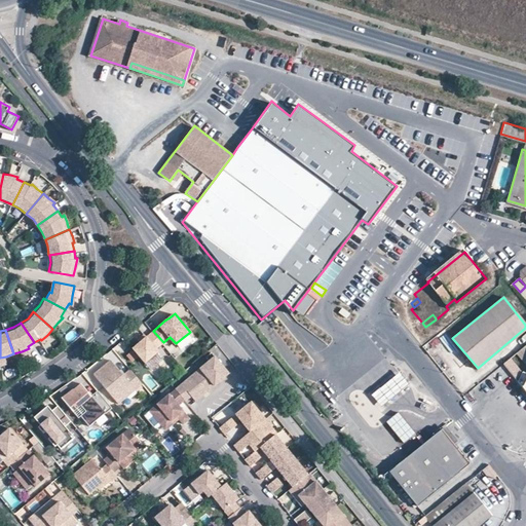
[(157,347),(163,342),(153,331),(147,336),(140,342),(138,344),(150,359),(159,350),(157,347)]
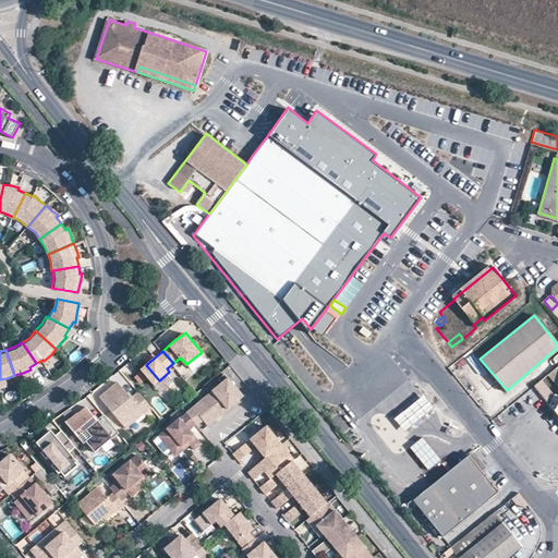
[(146,360),(148,363),(156,356),(154,353),(146,360)]
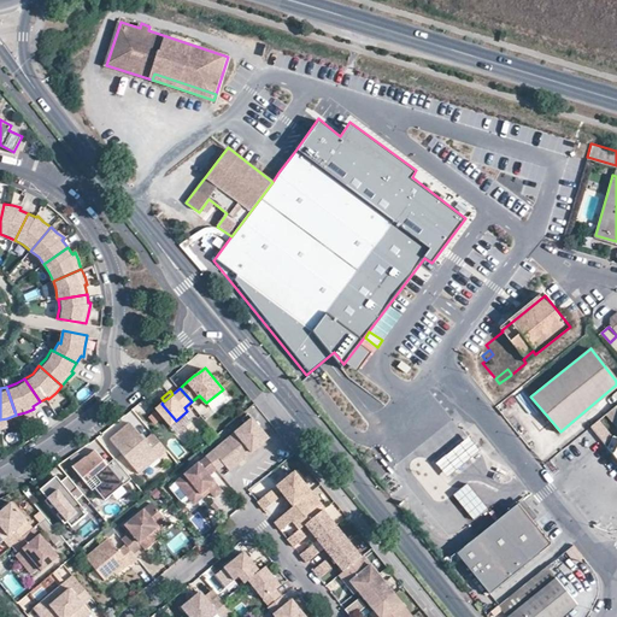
[(166,413),(160,406),(153,412),(159,419),(166,413)]
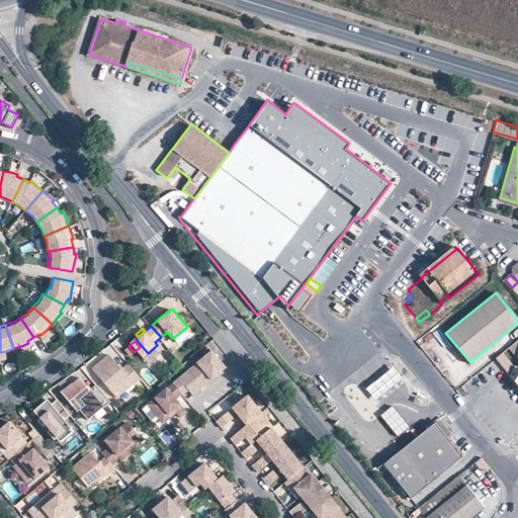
[(226,367),(211,350),(173,382),(182,394),(183,395),(188,390),(192,395),(226,367)]
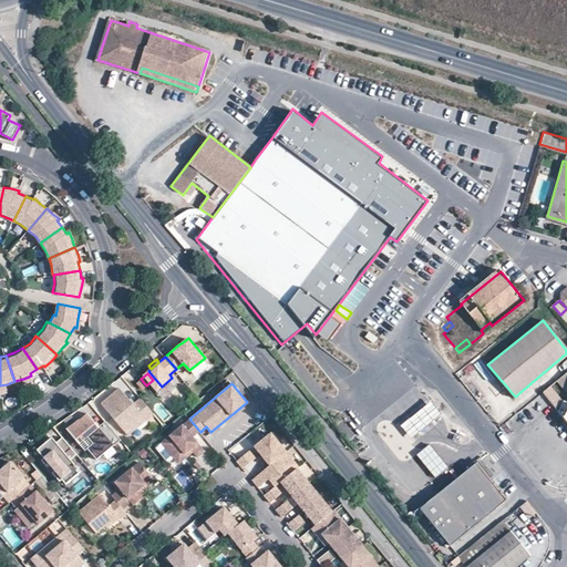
[(154,413),(142,398),(134,403),(121,388),(102,403),(124,430),(143,415),(146,420),(154,413)]
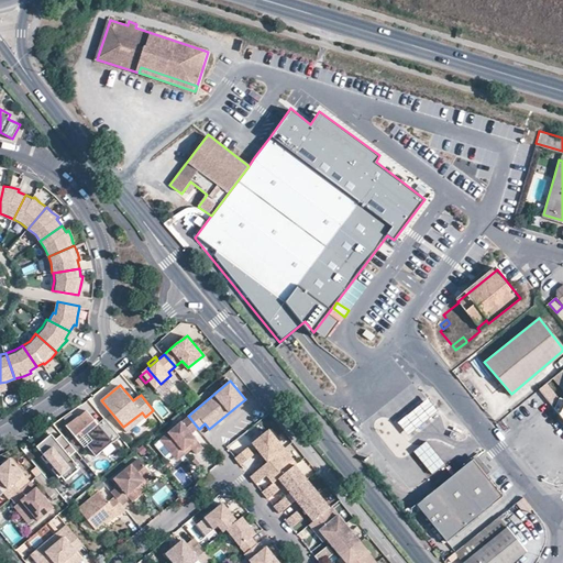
[(553,408),(562,419),(562,399),(559,397),(553,408)]
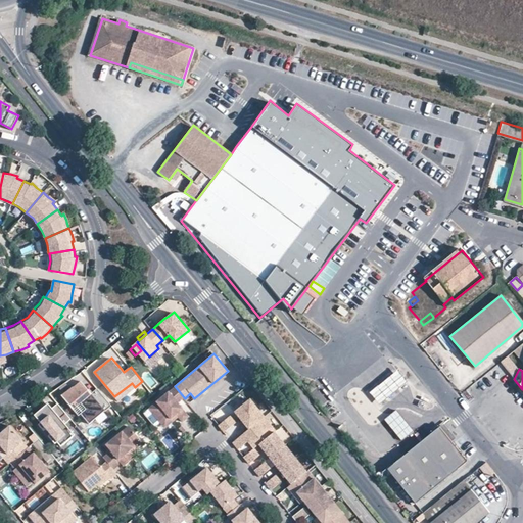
[(406,382),(396,370),(369,391),(379,403),(406,382)]
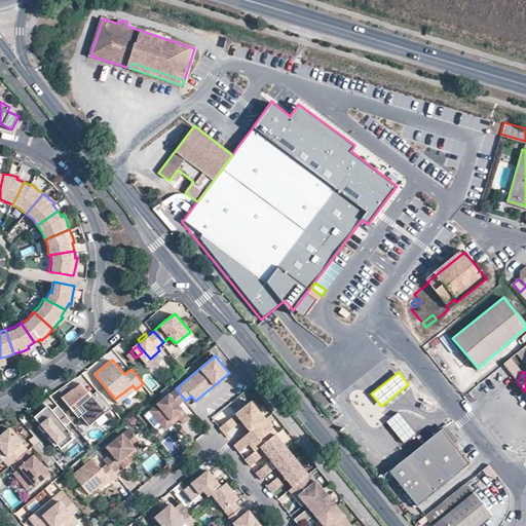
[(112,407),(98,389),(91,395),(81,382),(74,388),(62,397),(78,416),(81,414),(89,424),(105,412),(106,412),(112,407)]
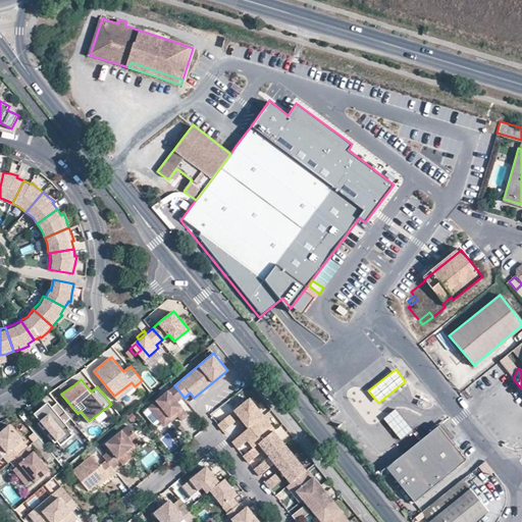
[(118,400),(135,386),(132,382),(114,396),(118,400)]
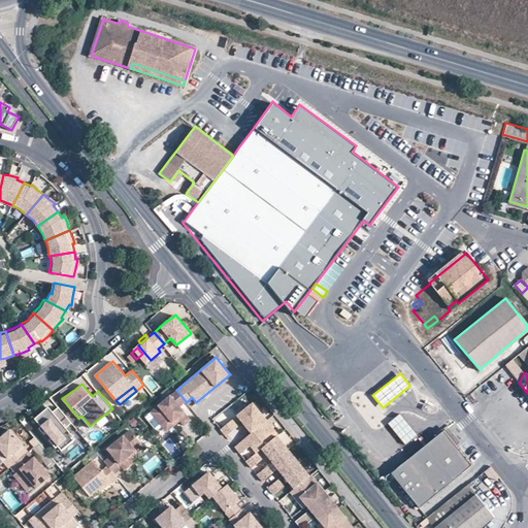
[(176,390),(170,395),(179,406),(186,401),(176,390)]
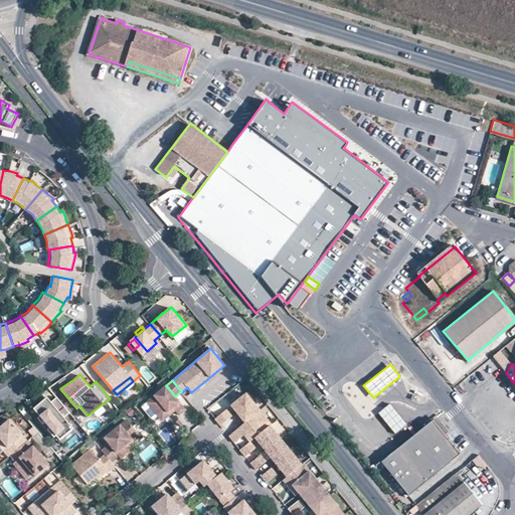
[(173,407),(175,409),(179,414),(185,409),(175,396),(166,385),(146,402),(157,415),(160,418),(173,407)]
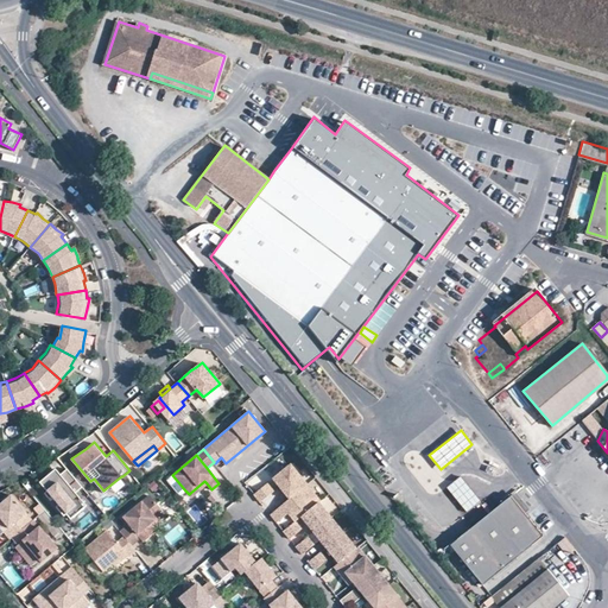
[(291,464),(286,468),(293,477),(298,473),(291,464)]
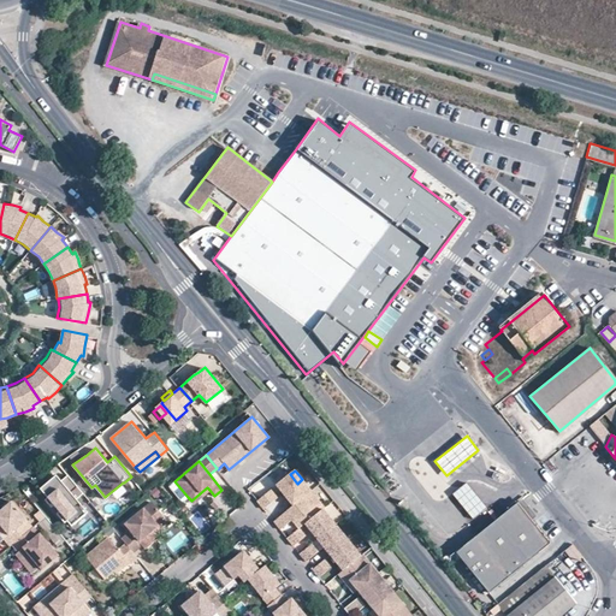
[(86,495),(70,475),(63,481),(57,474),(41,487),(48,496),(46,498),(52,505),(54,504),(59,510),(57,511),(65,521),(67,520),(72,525),(88,511),(78,501),(86,495)]
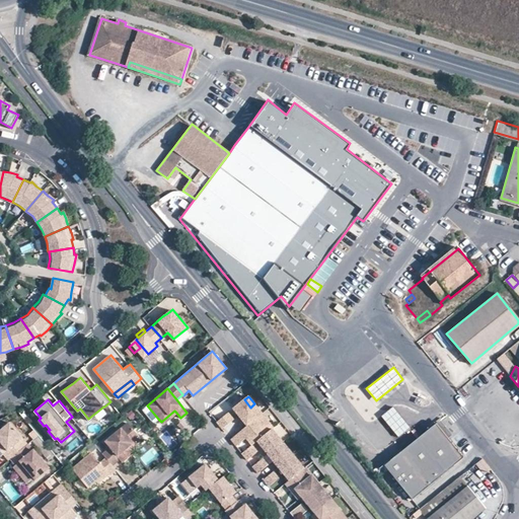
[(238,411),(236,413),(246,426),(263,414),(254,403),(250,408),(244,399),(235,406),(238,411)]
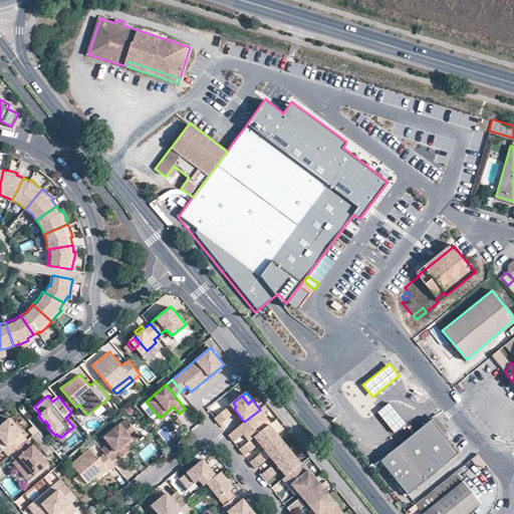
[(157,415),(146,402),(141,406),(153,419),(157,415)]
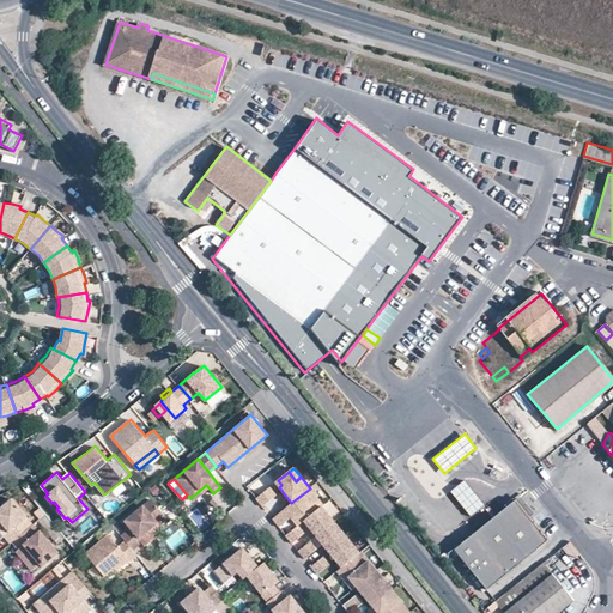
[(462,480),(448,492),(468,517),(484,505),(462,480)]
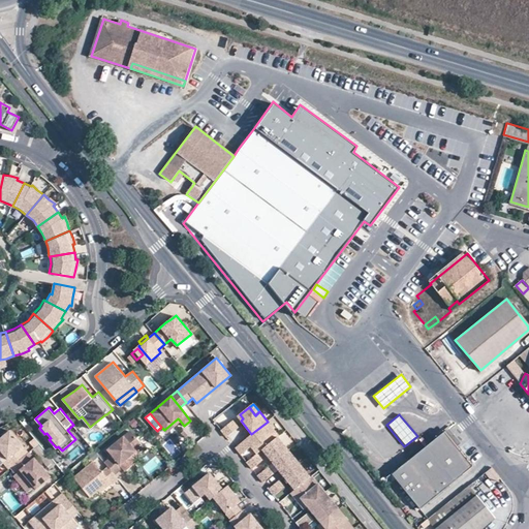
[(166,432),(180,421),(178,418),(164,430),(166,432)]
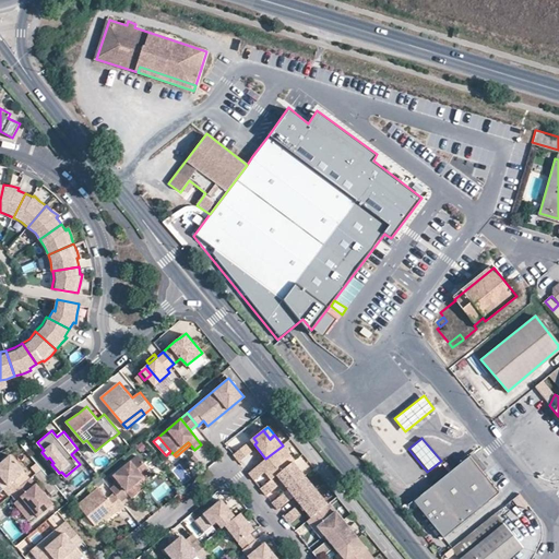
[(283,445),(265,459),(249,473),(254,480),(265,472),(271,479),(272,478),(276,475),(293,462),(295,460),(283,445)]
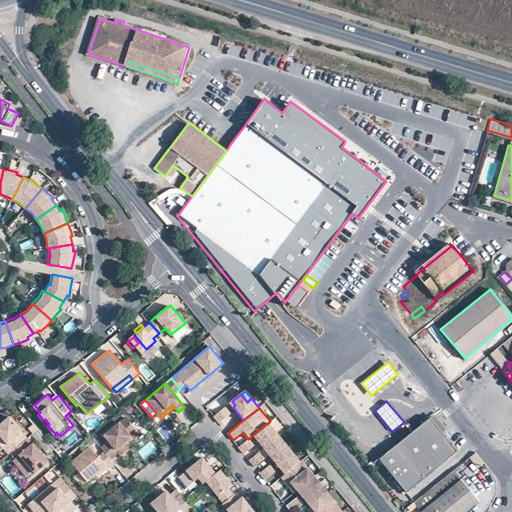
[(221,425),(233,416),(227,409),(216,419),(221,425)]
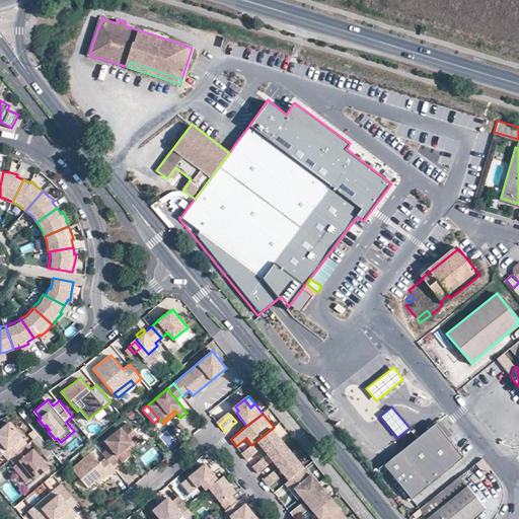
[(28,443),(10,422),(0,429),(0,441),(0,442),(0,441),(0,455),(3,453),(8,459),(10,457),(28,443)]
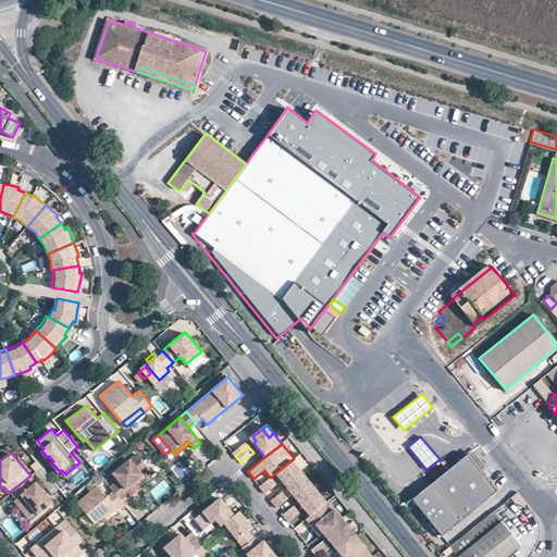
[(482,468),(470,453),(467,455),(479,470),(482,468)]
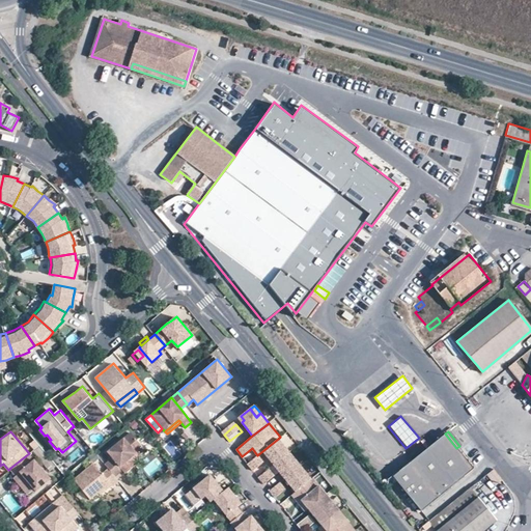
[(128,460),(136,453),(133,449),(140,443),(131,432),(115,446),(118,449),(111,455),(113,457),(105,465),(109,468),(115,476),(122,470),(126,473),(133,467),(128,460)]
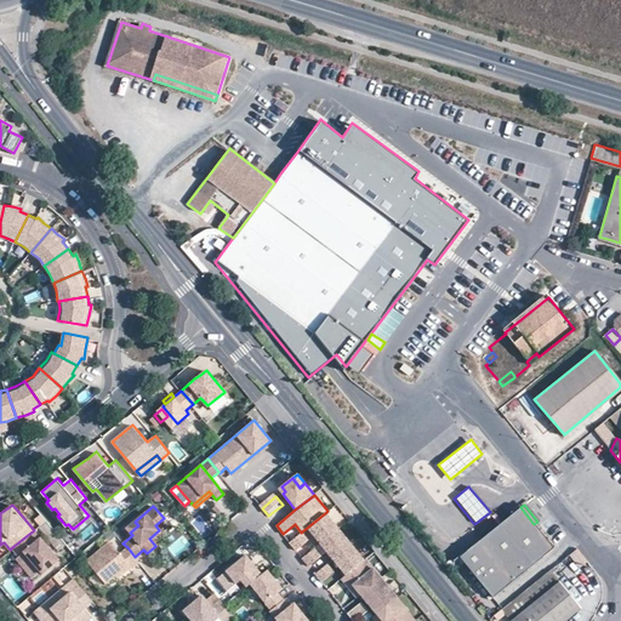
[(520,507),(517,510),(460,557),(491,598),(553,548),(534,524),(520,507)]
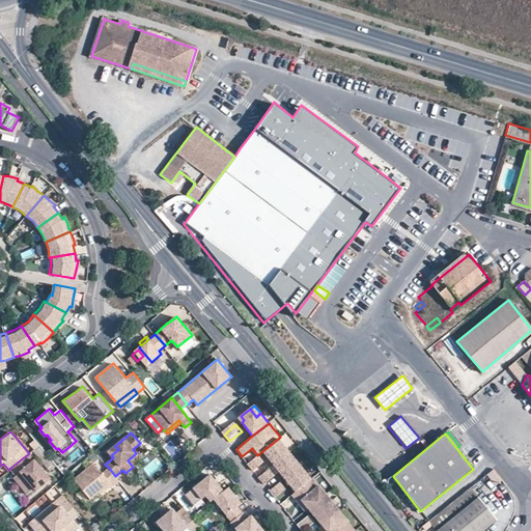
[(278,439),(262,451),(274,465),(289,452),(278,439)]
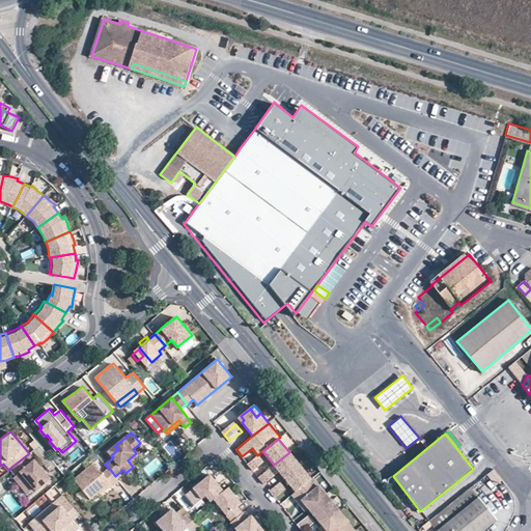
[(33,449),(50,469),(56,464),(39,444),(33,449)]
